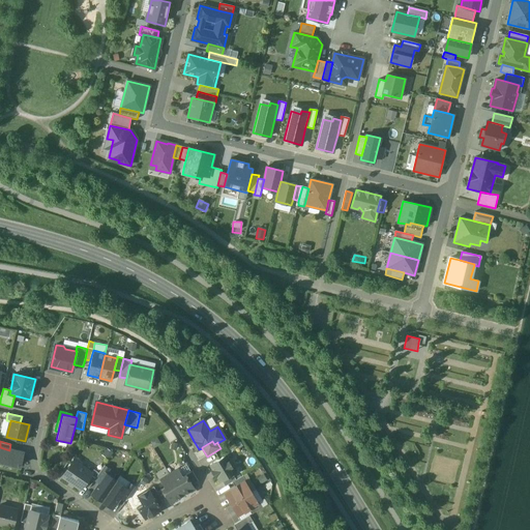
[(9,450),(0,447),(0,463),(19,468),(22,453),(9,450)]
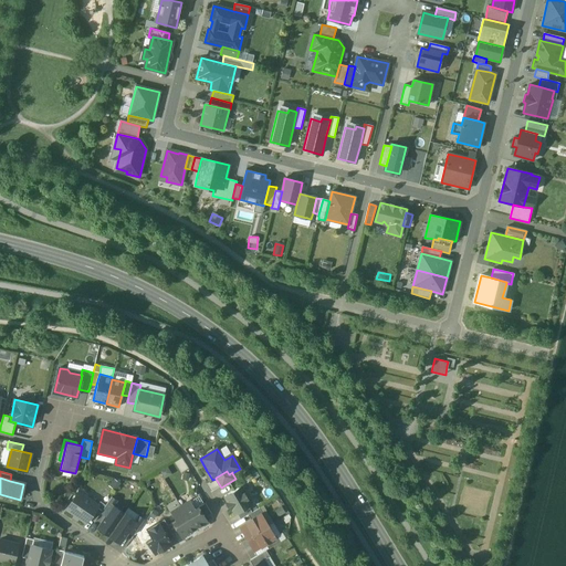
[(247,495),(241,486),(224,496),(228,502),(227,503),(230,510),(232,509),(236,515),(237,514),(249,506),(252,505),(251,503),(252,502),(248,494),(247,495)]
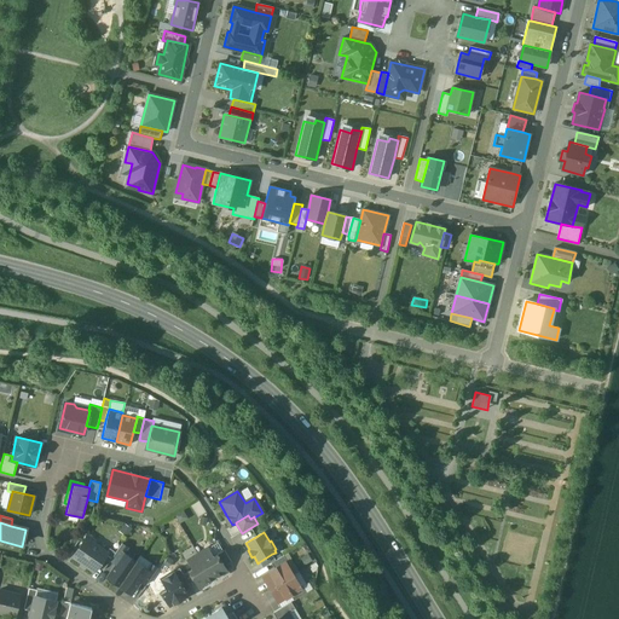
[(106,553),(93,544),(96,542),(88,536),(85,542),(74,557),(94,572),(98,567),(106,553)]
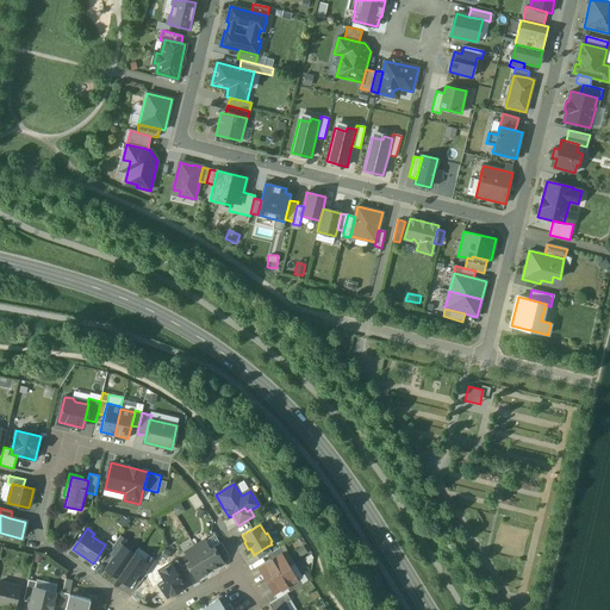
[(114,545),(109,553),(114,558),(123,546),(126,540),(120,536),(114,545)]
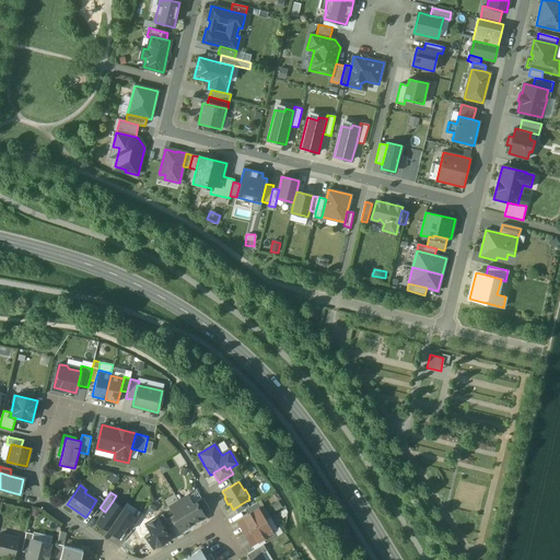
[(96,500),(89,513),(93,516),(100,508),(105,500),(100,497),(96,500)]
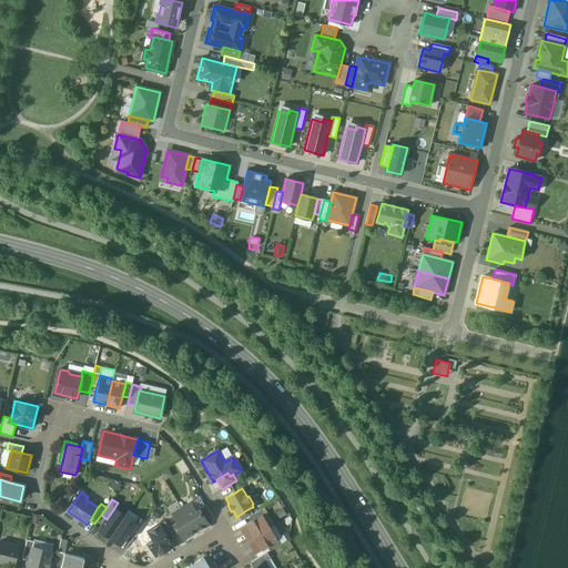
[(199,509),(195,511),(191,504),(182,509),(195,531),(208,525),(205,520),(199,509)]
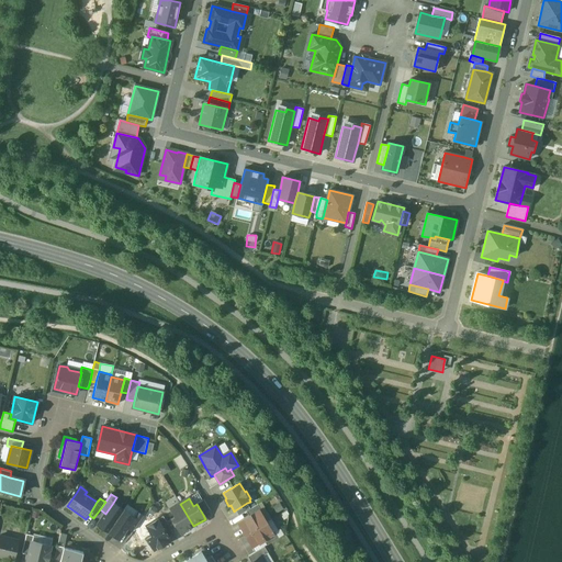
[(203,499),(197,504),(203,515),(210,510),(203,499)]
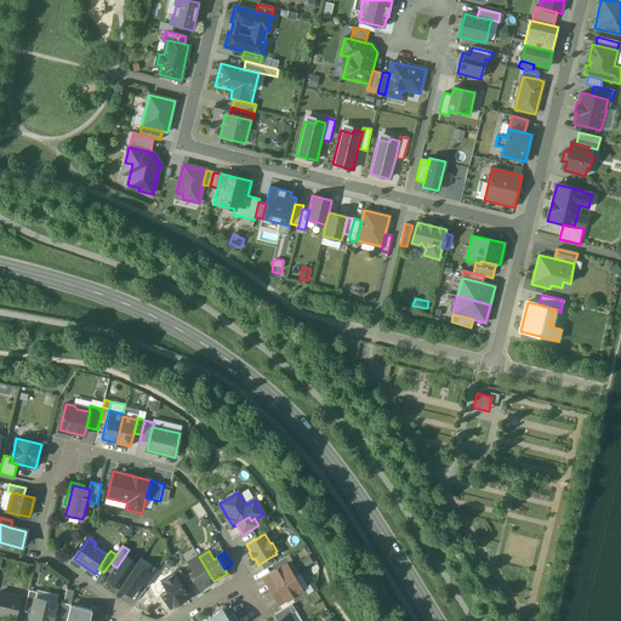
[(117,568),(108,580),(120,588),(136,564),(125,556),(117,568)]
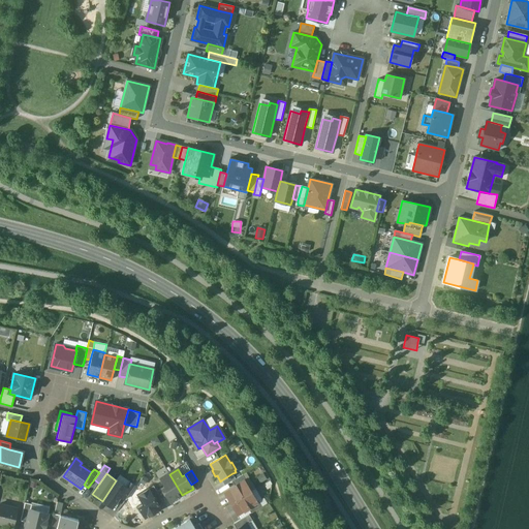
[(232,473),(221,480),(224,486),(231,481),(236,479),(232,473)]
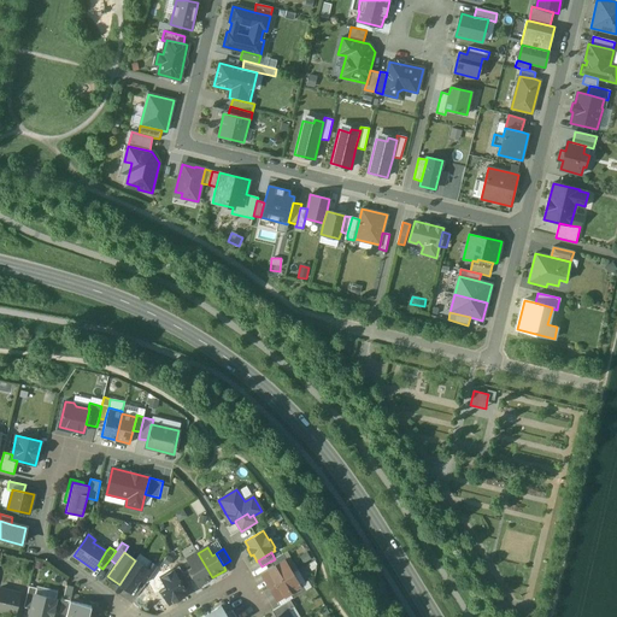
[(212,577),(198,553),(187,559),(193,568),(189,570),(197,582),(199,586),(212,577)]
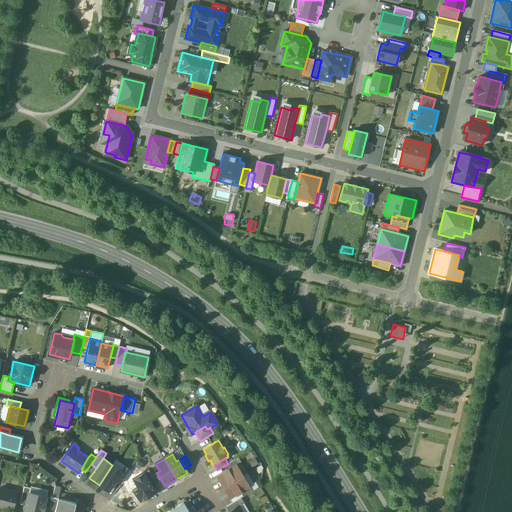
[(228,464),(224,466),(227,471),(236,466),(238,465),(235,459),(228,464)]
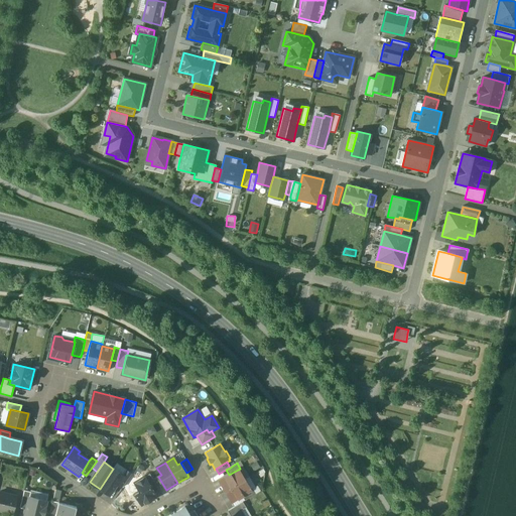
[(113,469),(100,489),(110,495),(117,485),(123,476),(123,475),(113,469)]
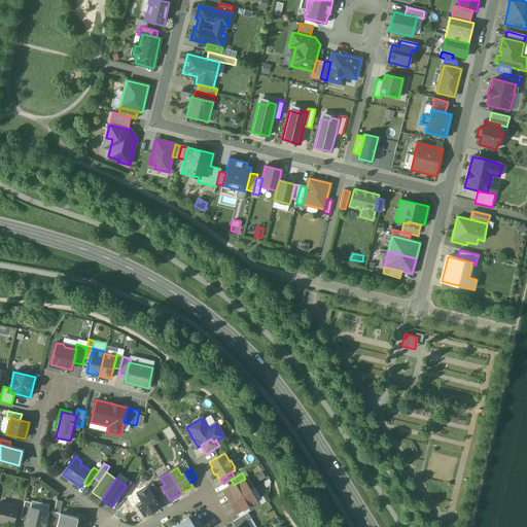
[(129,480),(126,485),(126,486),(119,495),(124,499),(134,484),(129,480)]
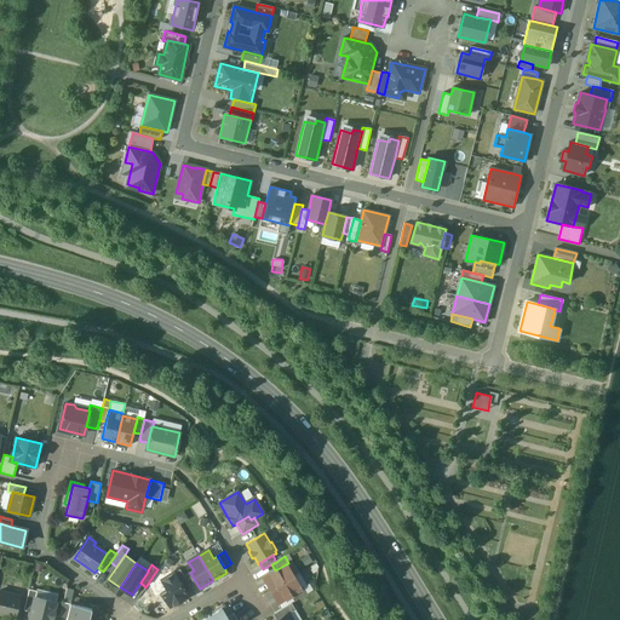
[(275,570),(264,578),(271,590),(293,577),(286,564),(275,570)]
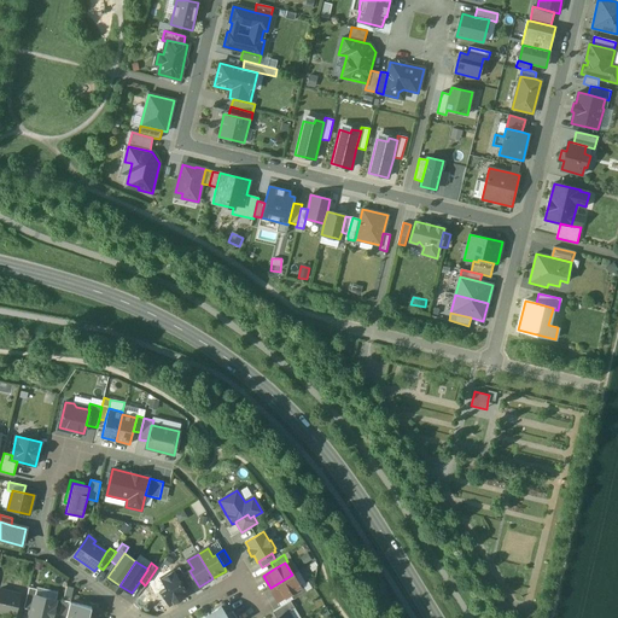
[(184,575),(179,567),(173,571),(185,590),(191,587),(184,575)]
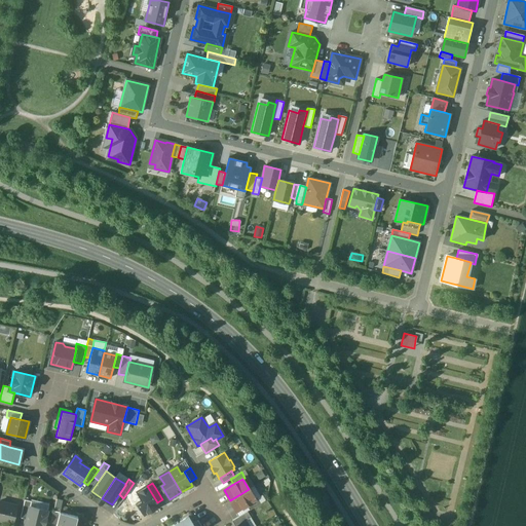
[(157,502),(147,486),(138,492),(143,500),(138,503),(144,515),(148,513),(155,508),(159,505),(157,502)]
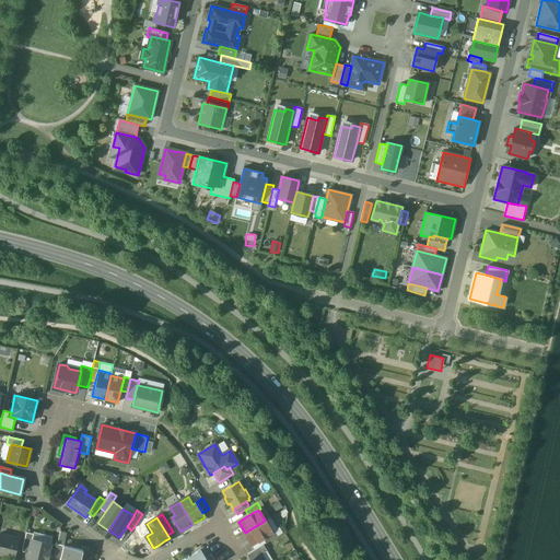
[(172,517),(166,521),(173,532),(178,528),(172,517)]
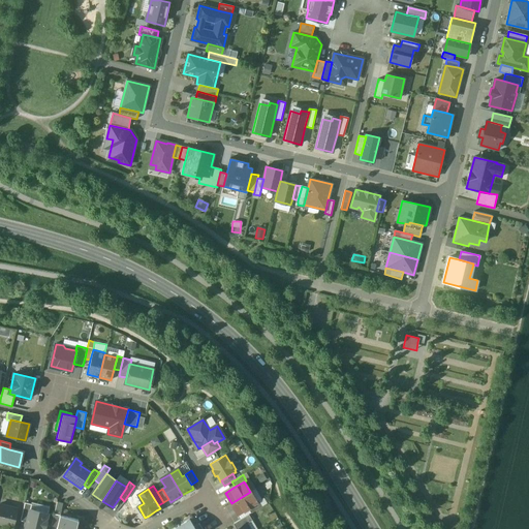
[(250,492),(231,503),(238,514),(248,507),(256,502),(250,492)]
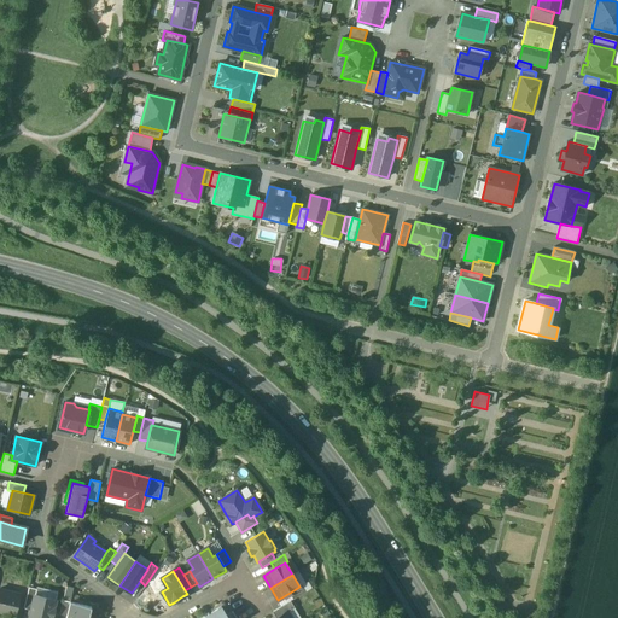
[(299,587),(290,593),(293,600),(305,592),(302,586),(299,587)]
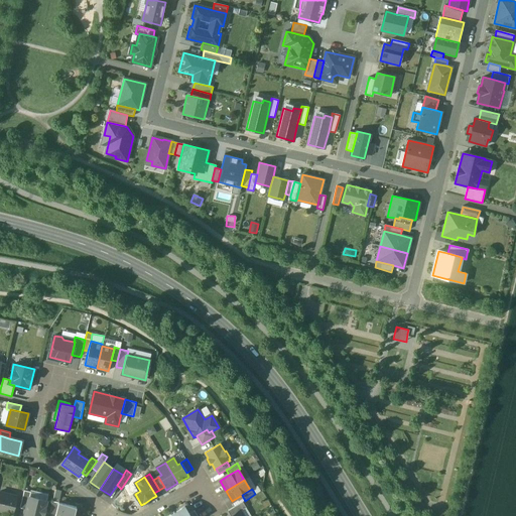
[(55,490),(50,513),(56,515),(58,503),(61,491),(55,490)]
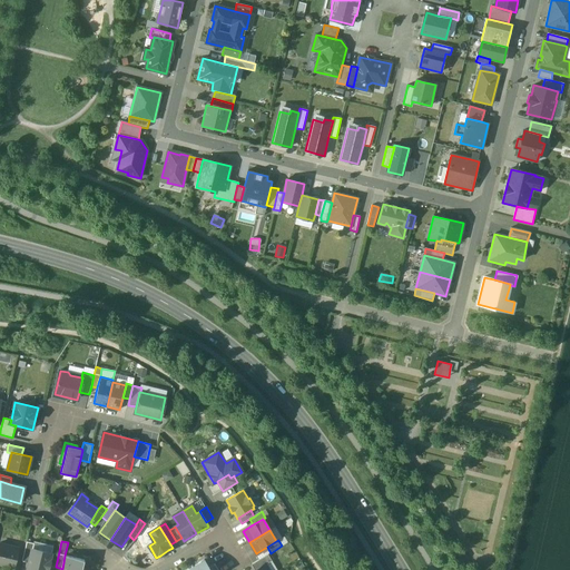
[(33,543),(27,542),(22,561),(29,563),(32,549),(33,543)]
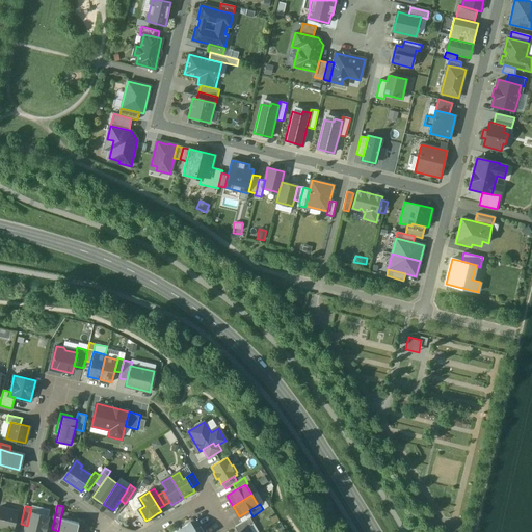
[(17,512),(0,507),(0,526),(12,530),(17,512)]
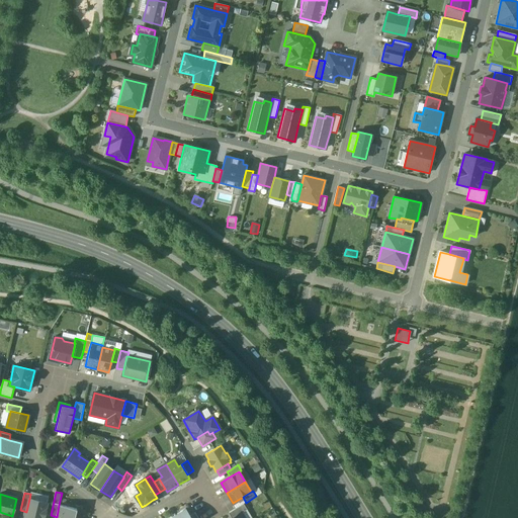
[(29,499),(26,512),(24,517),(42,517),(47,503),(29,499)]
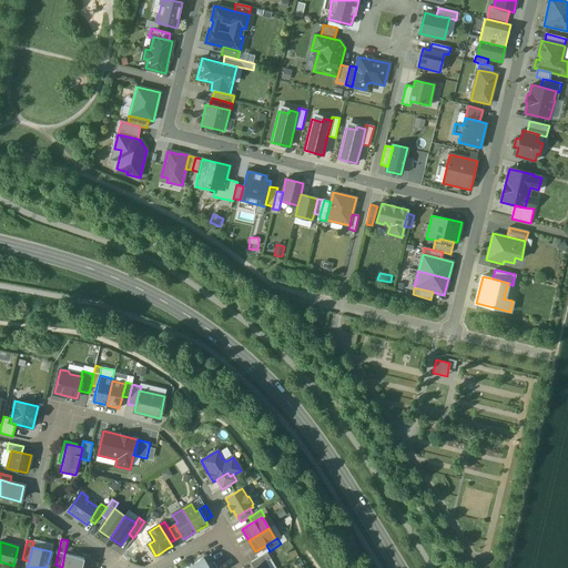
[(267,553),(251,563),(253,567),(254,567),(264,563),(271,559),(267,553)]
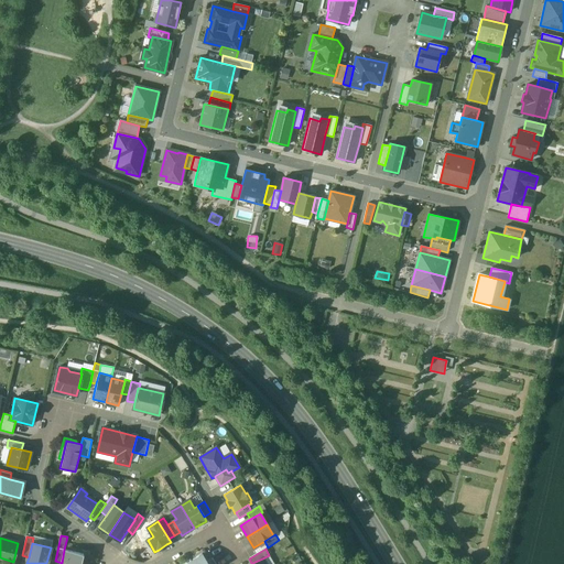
[(61,563),(80,563),(84,554),(64,550),(62,563),(61,563)]
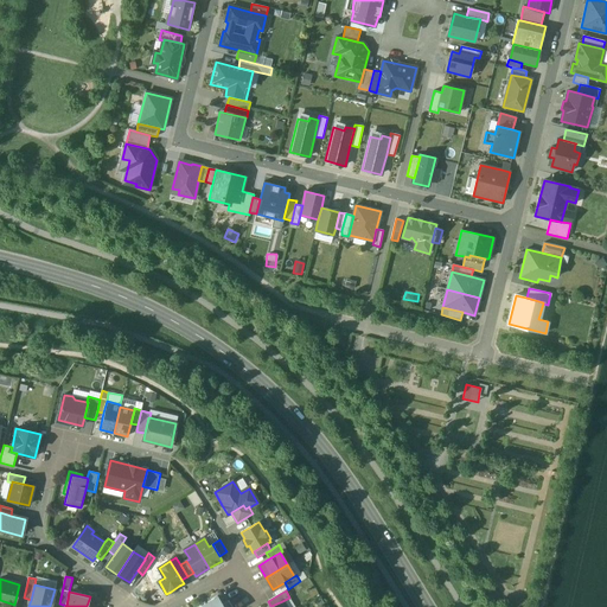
[(217,596),(205,604),(206,606),(223,606),(223,605),(217,596)]
